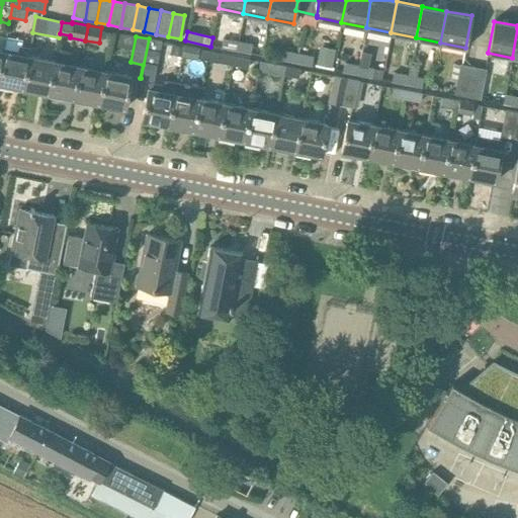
[(156,67),(162,41),(149,38),(141,78),(154,81),(156,67)]
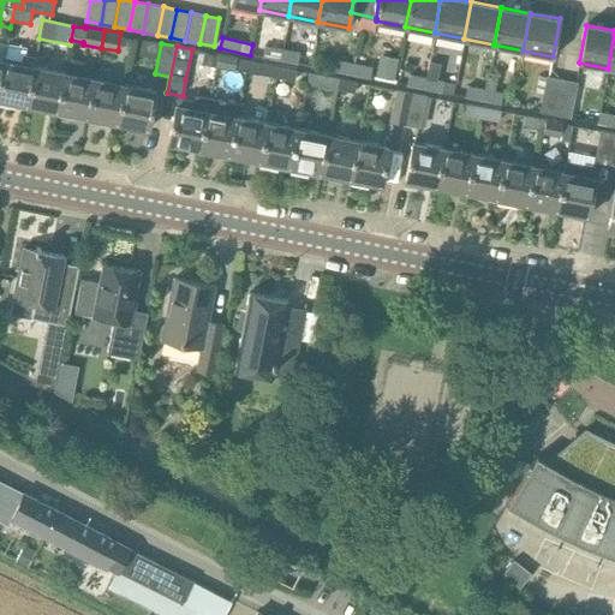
[(284,49),(264,47),(262,58),(281,61),(284,49)]
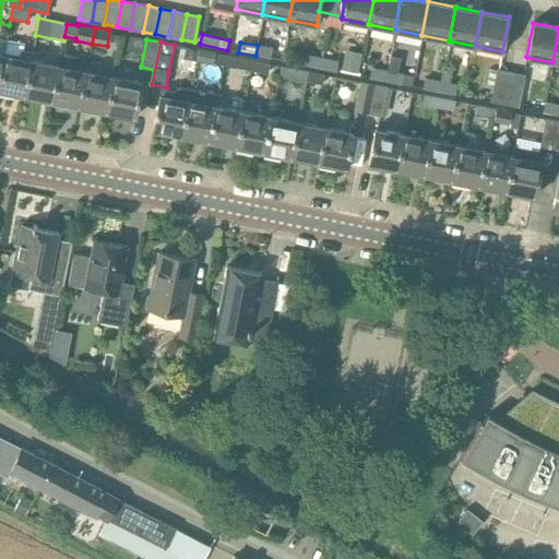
[(0,75),(0,90),(24,95),(32,60),(33,51),(20,49),(18,58),(4,55),(0,75)]
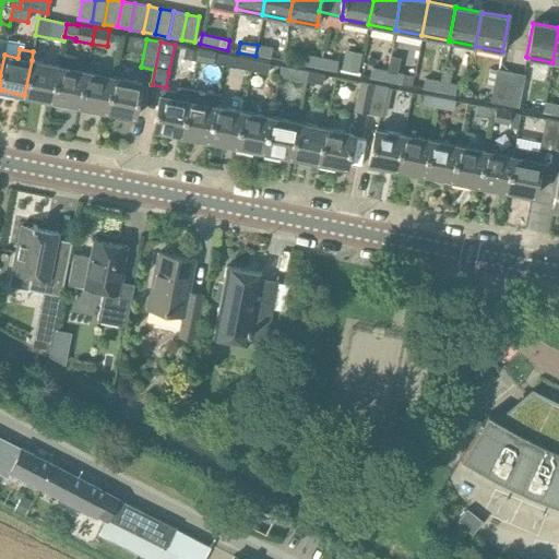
[(198,50),(195,60),(224,66),(226,56),(198,50)]
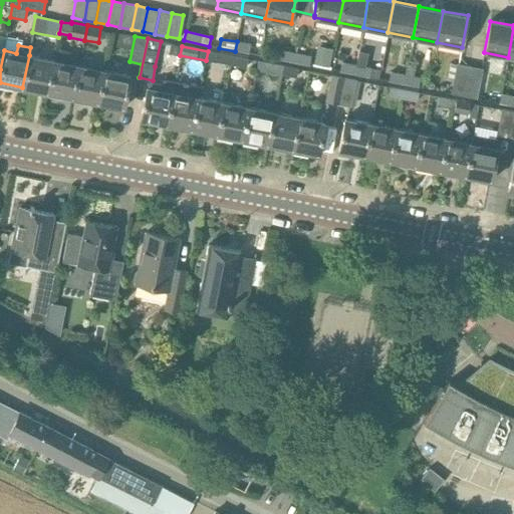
[(293,63),(295,53),(281,50),(279,60),(293,63)]
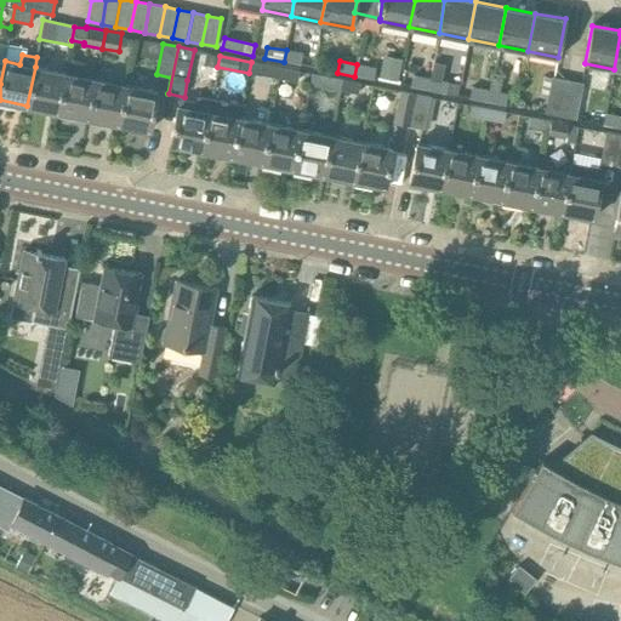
[(249,73),(279,79),(281,67),(251,62),(249,73)]
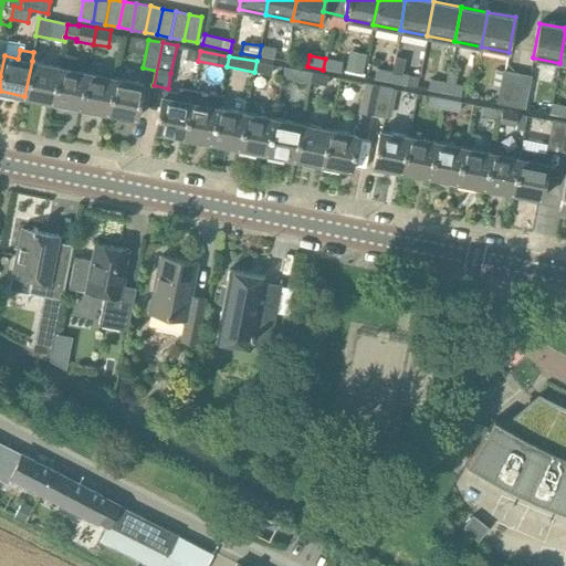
[(342,62),(325,59),(323,70),(339,73),(342,62)]
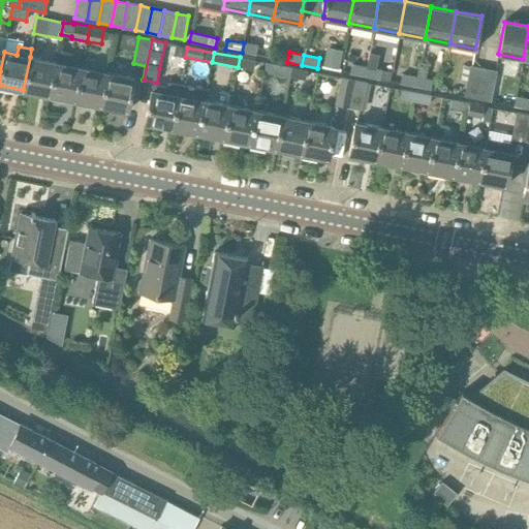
[(56,62),(30,57),(23,90),(50,95),(56,62)]
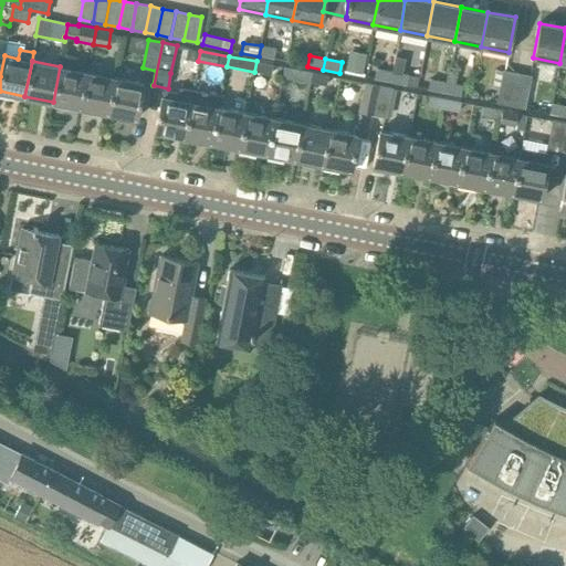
[(270,74),(271,64),(257,61),(254,72),(270,74)]
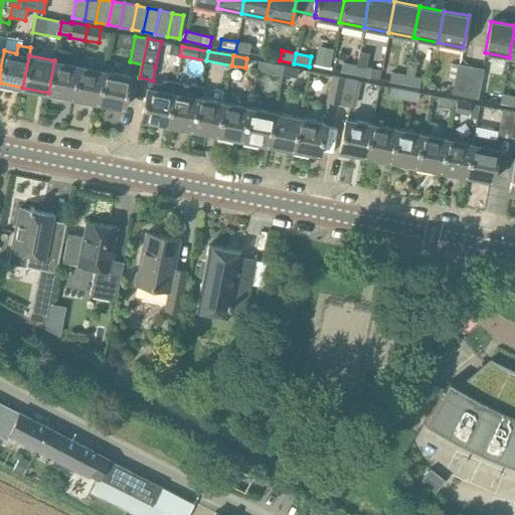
[(79,65),(54,60),(48,93),(73,98),(79,65)]
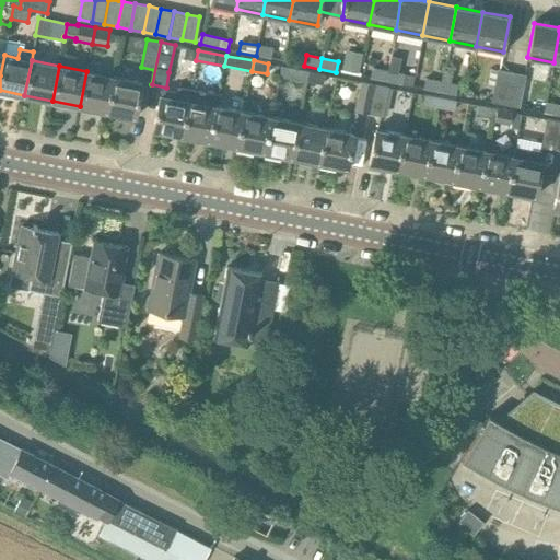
[(371,68),(369,79),(385,82),(387,71),(371,68)]
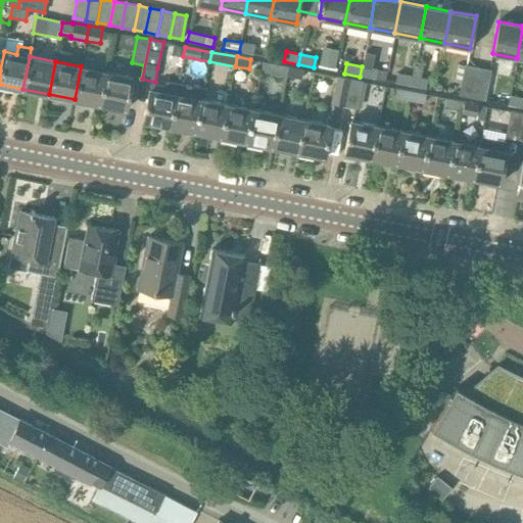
[(271,64),(269,76),(286,79),(288,67),(271,64)]
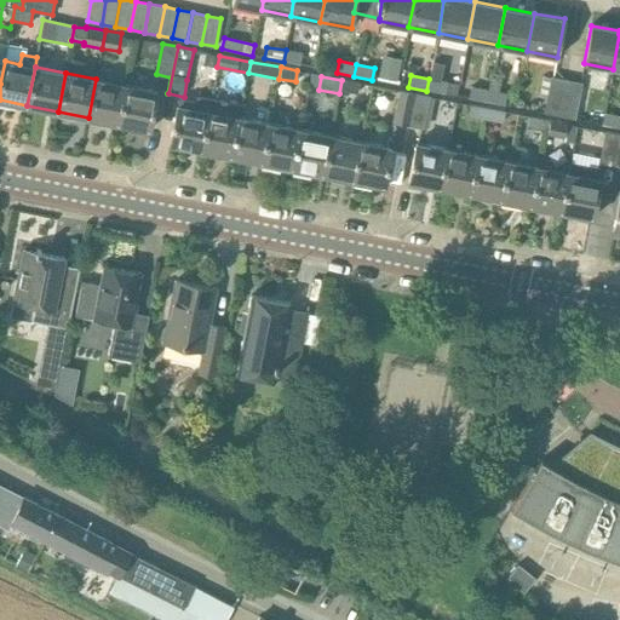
[(89,118),(119,124),(126,85),(96,79),(89,118)]
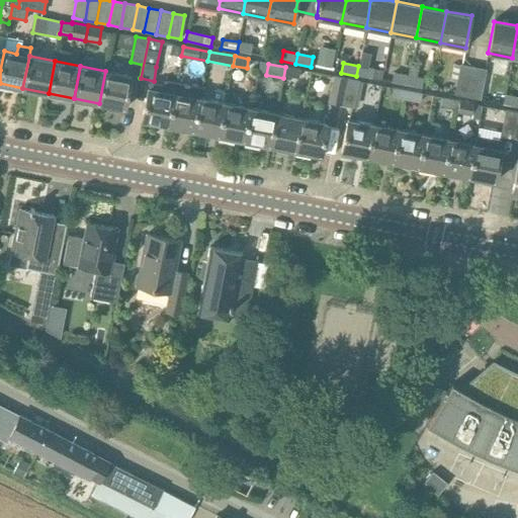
[(372,79),(374,69),(358,66),(356,76),(372,79)]
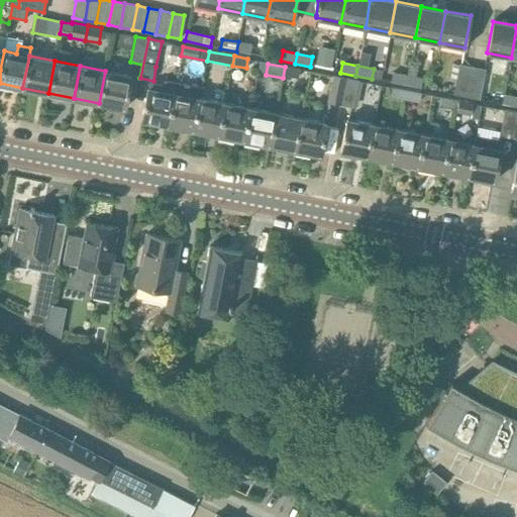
[(466,97),(472,68),(459,66),(453,94),(466,97)]
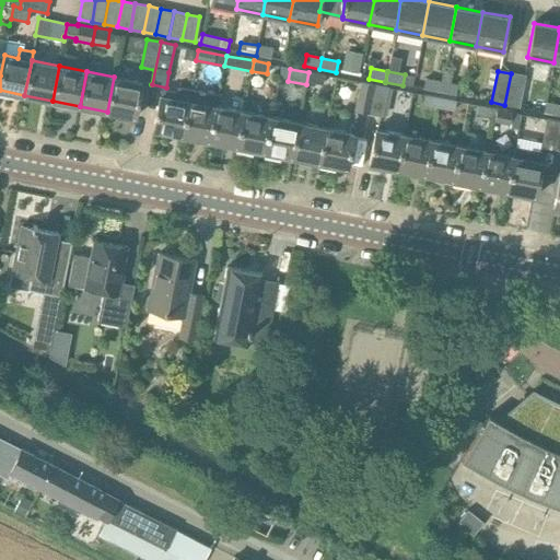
[(322,86),(324,74),(308,72),(306,84),(322,86)]
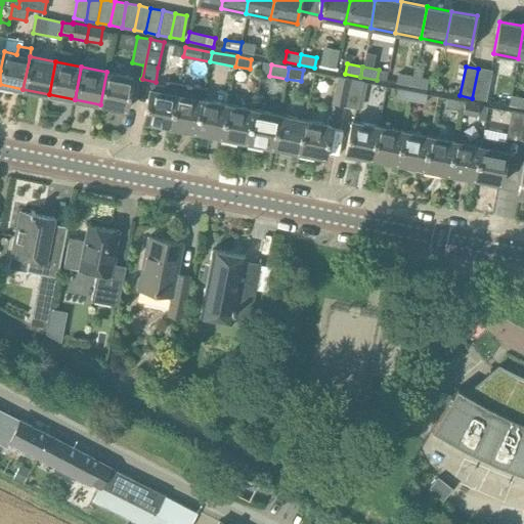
[(478,69),(472,98),(485,100),(491,71),(478,69)]
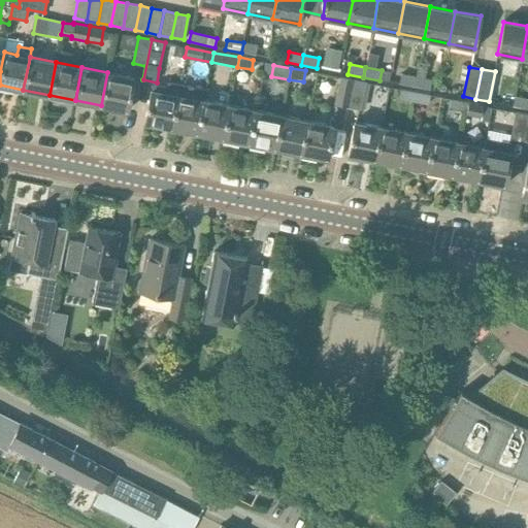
[(107,72),(101,105),(128,110),(134,77),(107,72)]
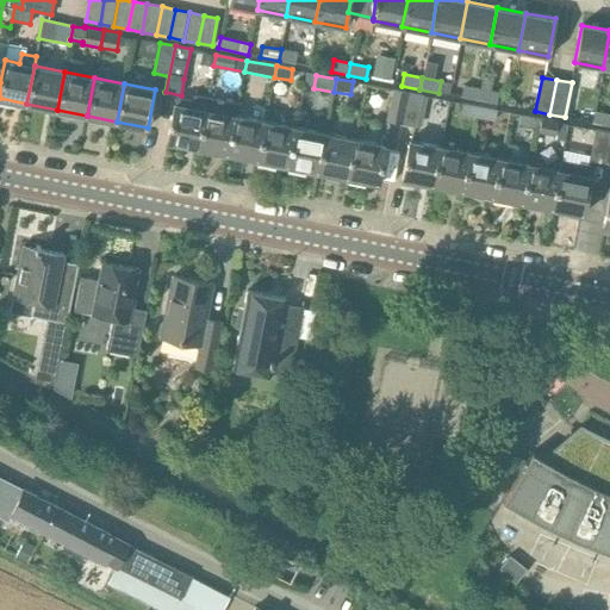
[(462,85),(460,97),(479,100),(481,88),(462,85)]
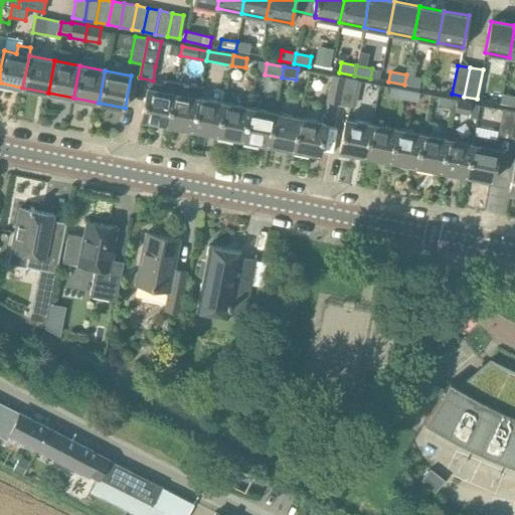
[(339,103),(345,77),(332,74),(327,101),(339,103)]
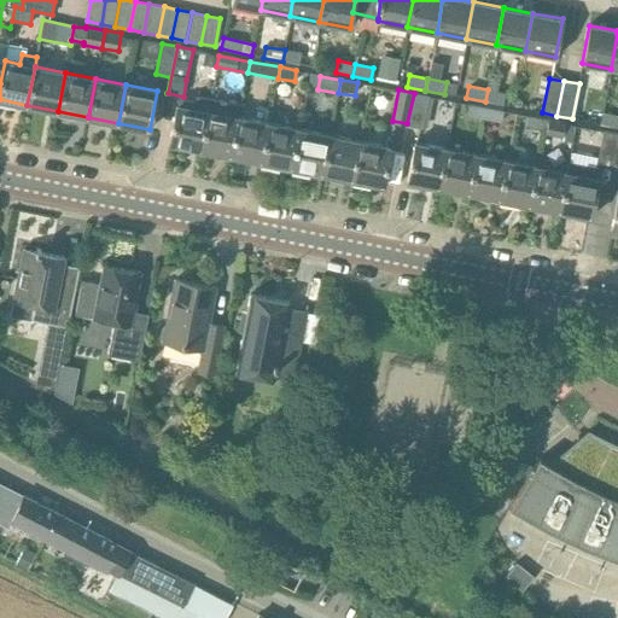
[(502,105),(505,93),(488,89),(485,101),(502,105)]
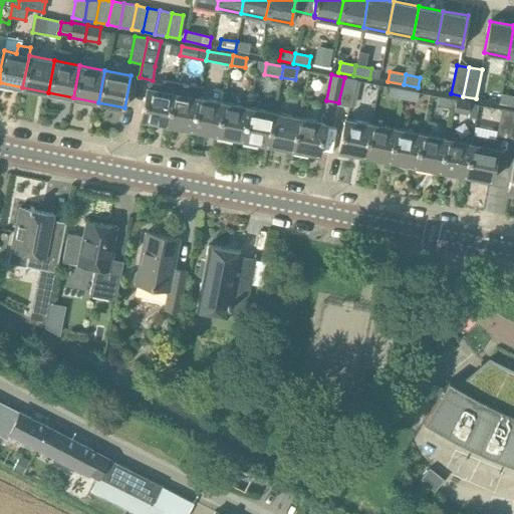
[(344,77),(338,102),(350,105),(356,80),(344,77)]
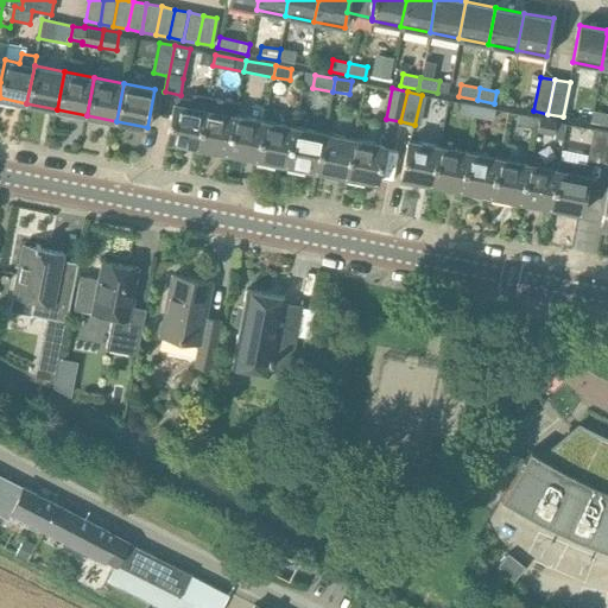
[(166,141),(197,147),(208,96),(191,94),(190,100),(178,97),(176,99),(166,141)]
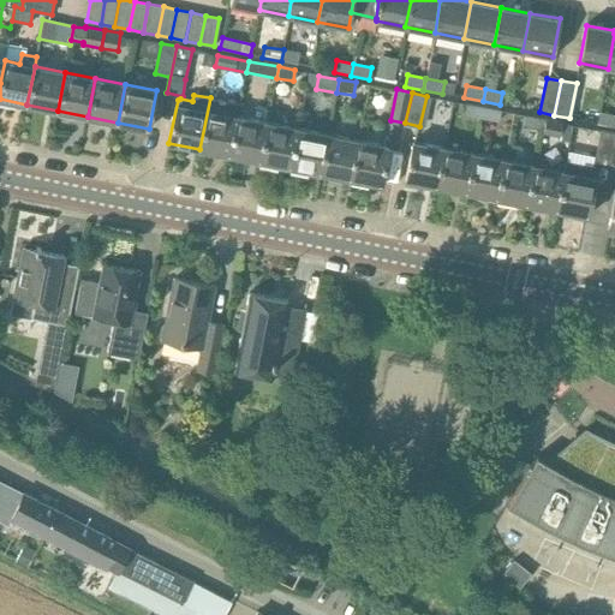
[(199,149),(230,155),(237,115),(239,103),(210,97),(199,149)]
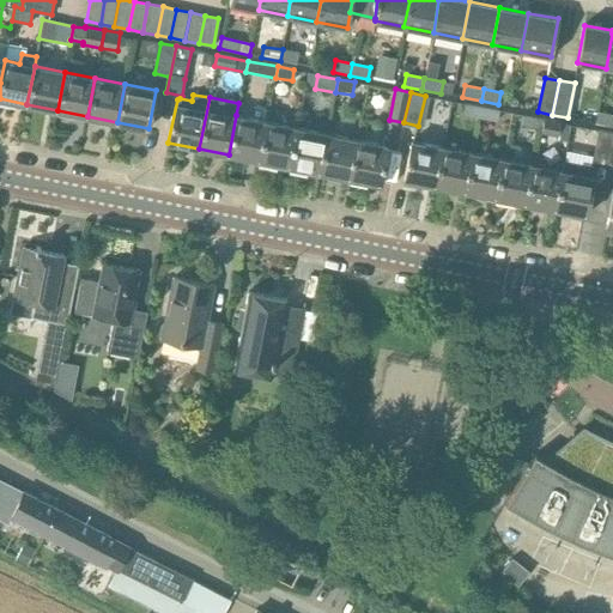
[(463,103),(461,115),(479,119),(481,107),(463,103)]
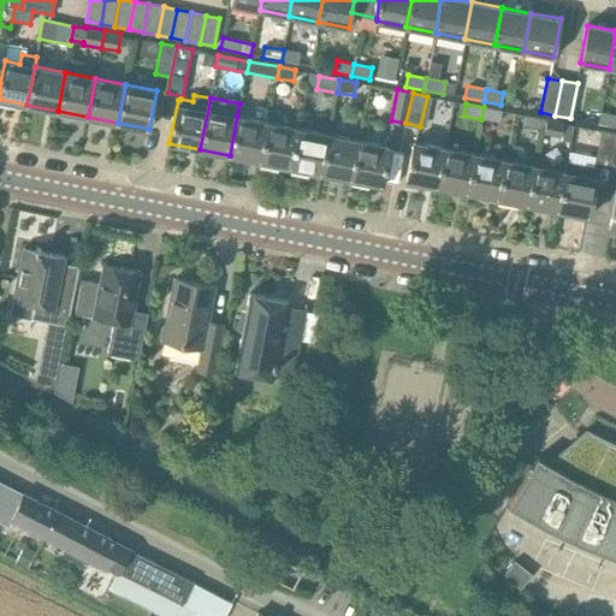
[(499,123),(502,111),(484,107),(481,119),(499,123)]
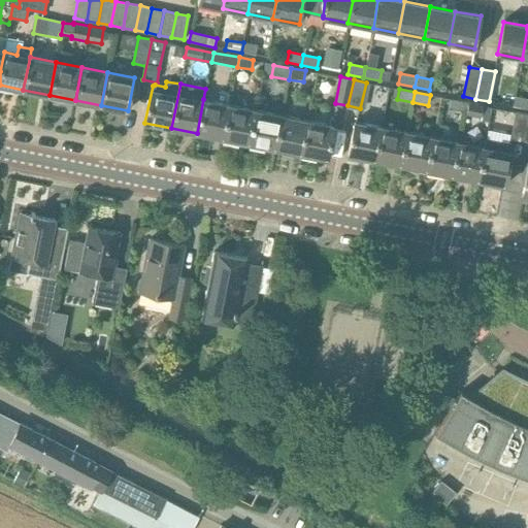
[(513,106),(527,109),(527,108),(527,99),(515,97),(513,106)]
